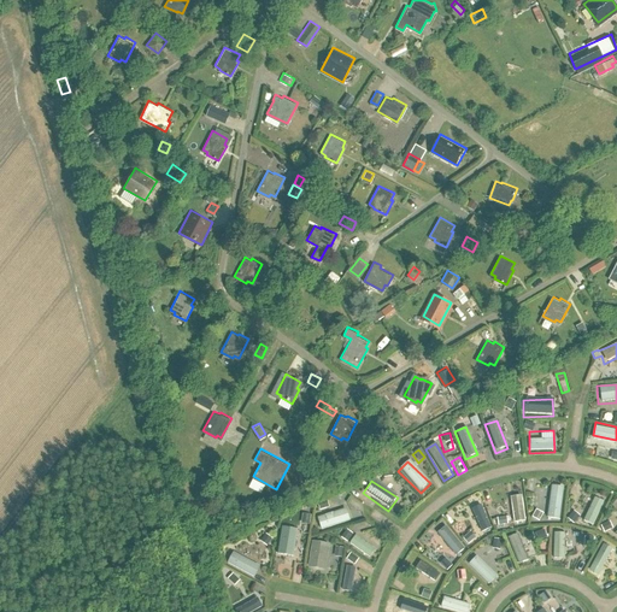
[(558,522),(564,490),(551,488),(546,521),(558,522)]
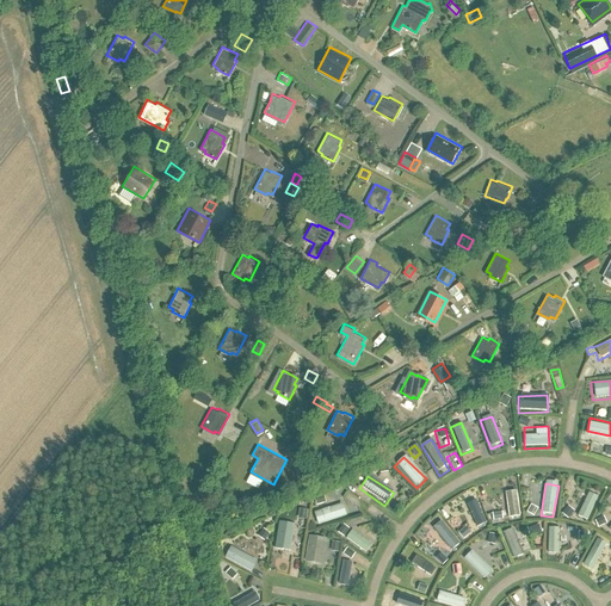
[(505,494),(506,520),(518,520),(517,493),(505,494)]
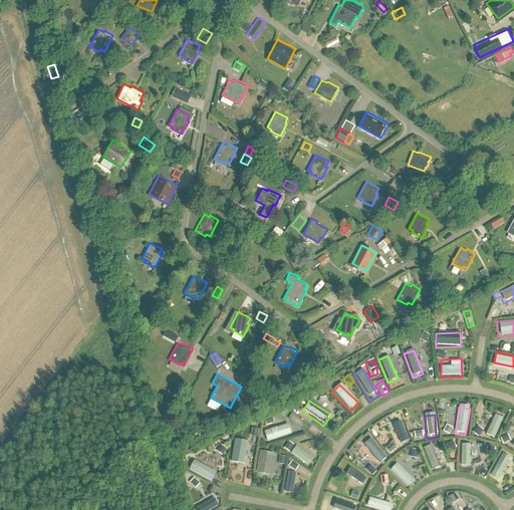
[(497,433),(502,420),(493,417),(488,430),(497,433)]
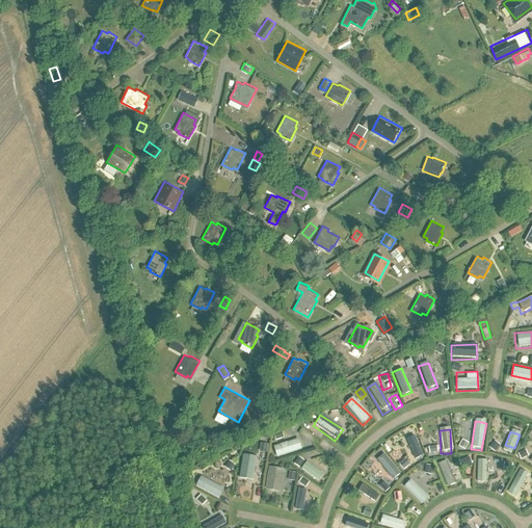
[(414,437),(405,440),(416,462),(424,457),(414,437)]
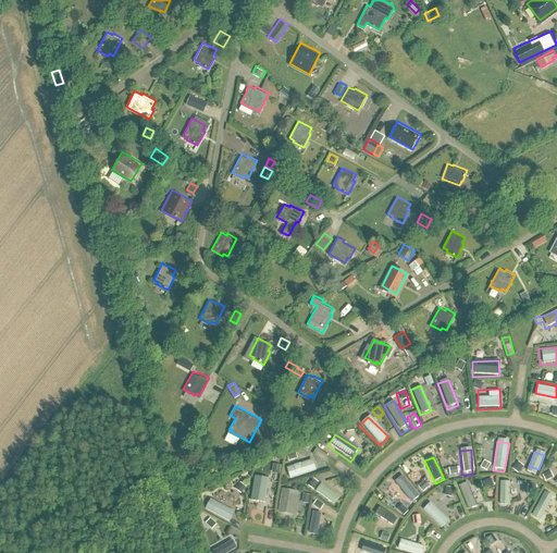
[(312,462),(285,466),(288,479),(314,475),(312,462)]
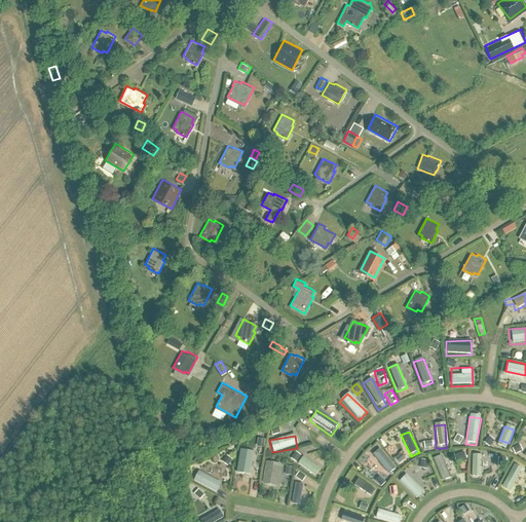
[(377,446),(370,452),(388,476),(396,470),(377,446)]
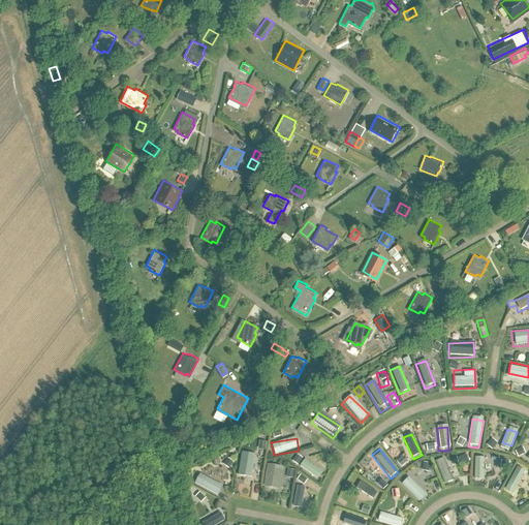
[(251,479),(254,455),(241,454),(238,477),(251,479)]
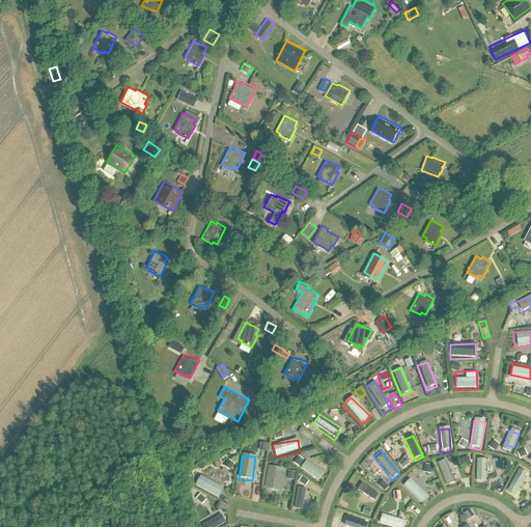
[(298,456),(291,465),(298,469),(303,461),(298,456)]
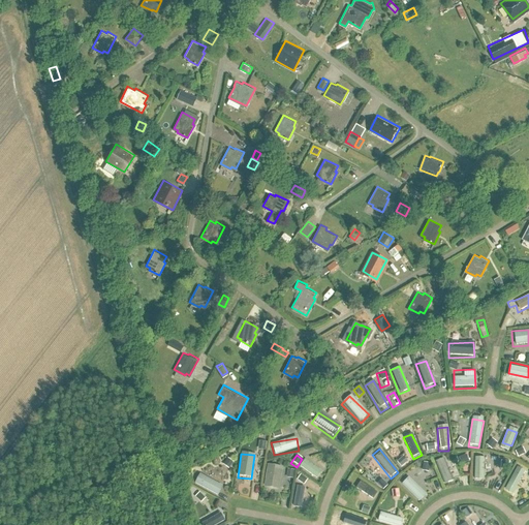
[(475,483),(484,483),(483,458),(473,459),(475,483)]
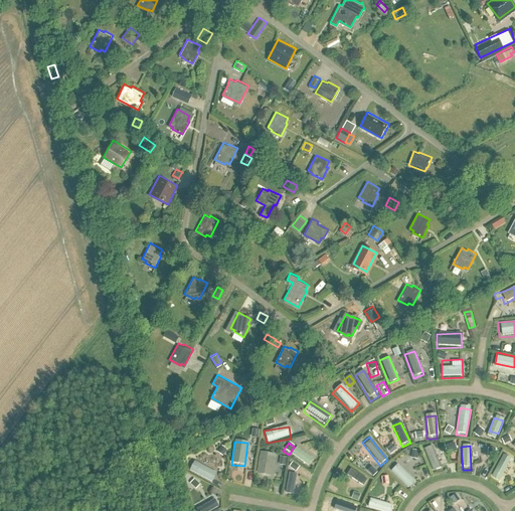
[(290,457),(308,468),(313,459),(295,448),(290,457)]
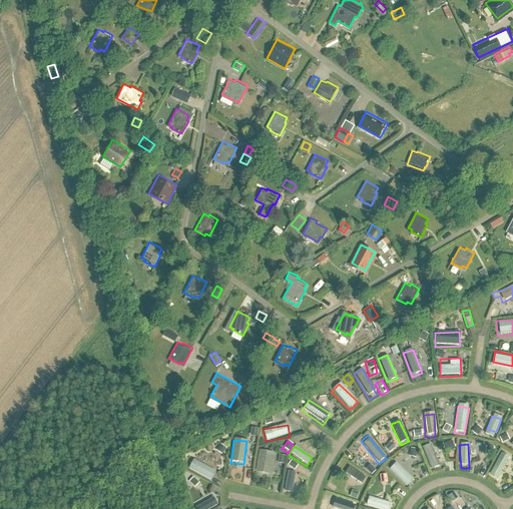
[(429,471),(438,468),(432,446),(423,448),(429,471)]
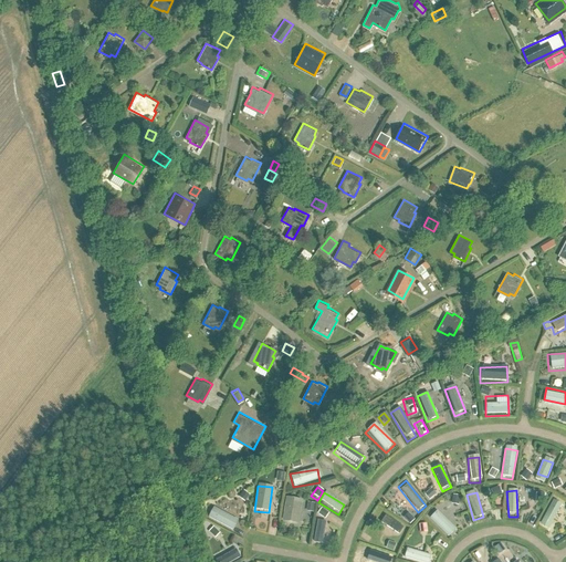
[(283,524),(299,526),(300,499),(284,499),(283,524)]
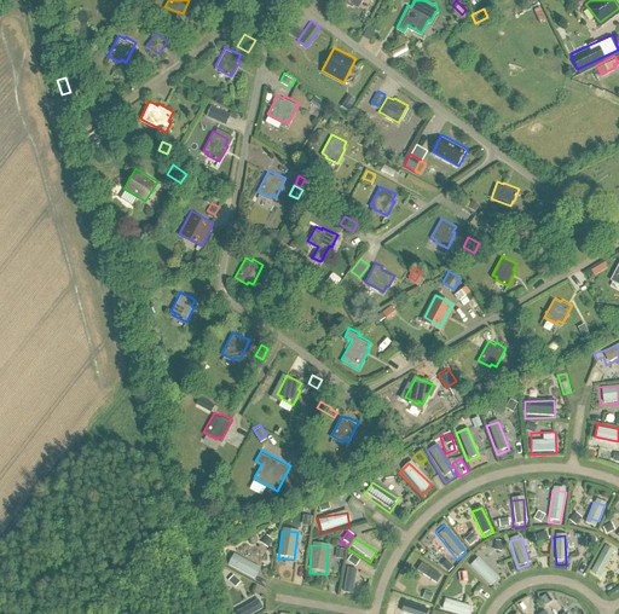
[(606,549),(602,557),(609,561),(614,554),(606,549)]
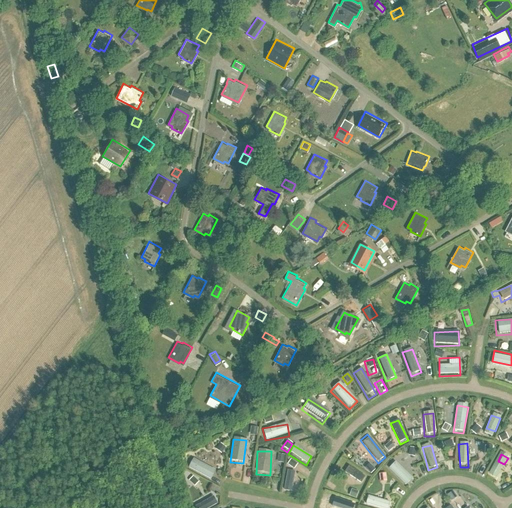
[(187,469),(210,480),(215,470),(192,458),(187,469)]
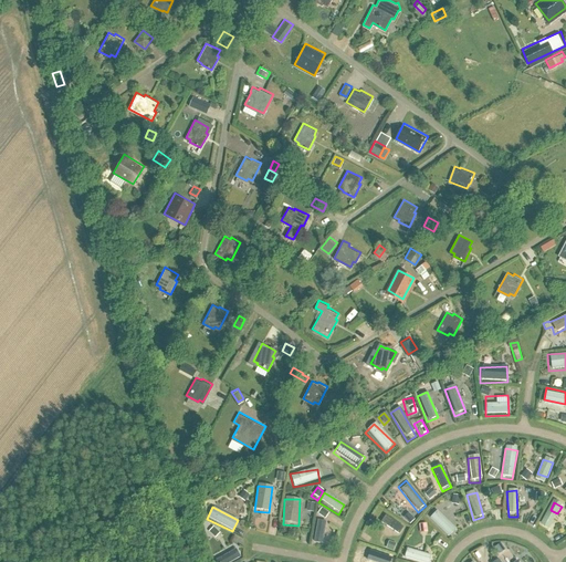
[(464,528),(474,524),(470,512),(461,514),(464,528)]
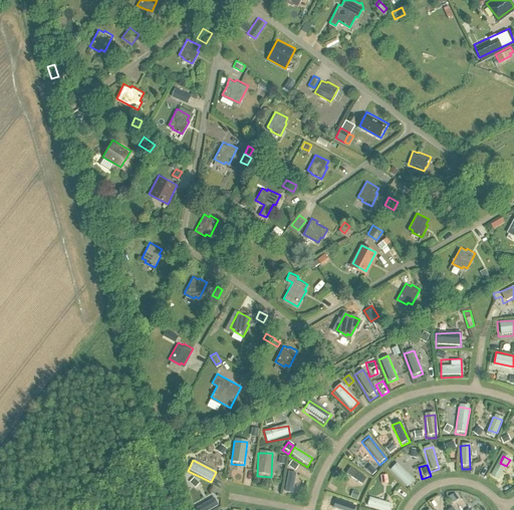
[(396,466),(389,473),(407,489),(414,482),(396,466)]
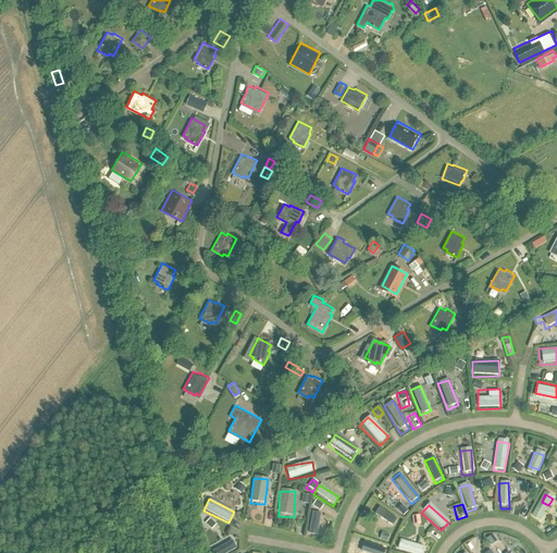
[(400,507),(396,513),(404,518),(408,513),(400,507)]
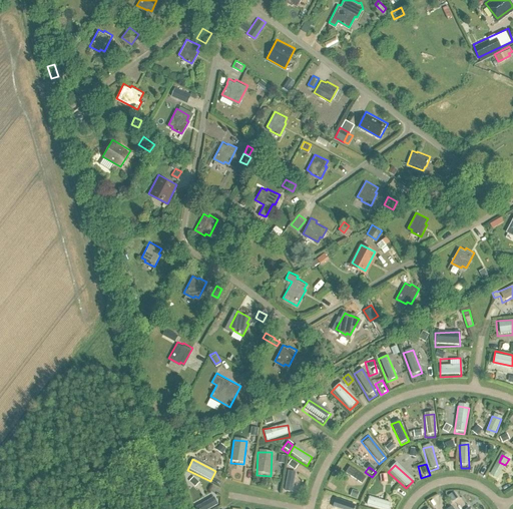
[(293,489),(296,469),(288,468),(285,488),(293,489)]
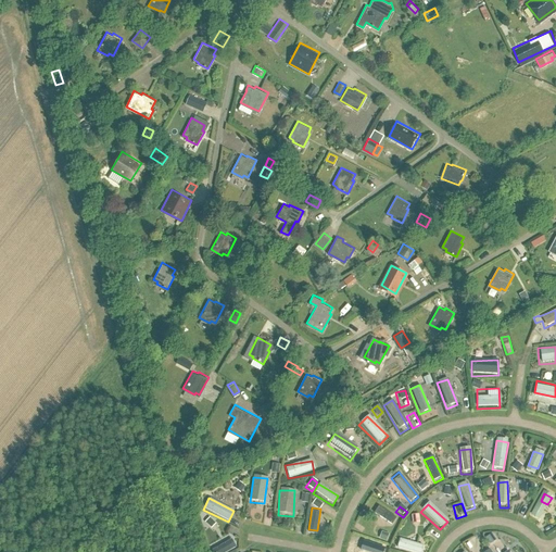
[(391,526),(396,518),(379,507),(374,515),(391,526)]
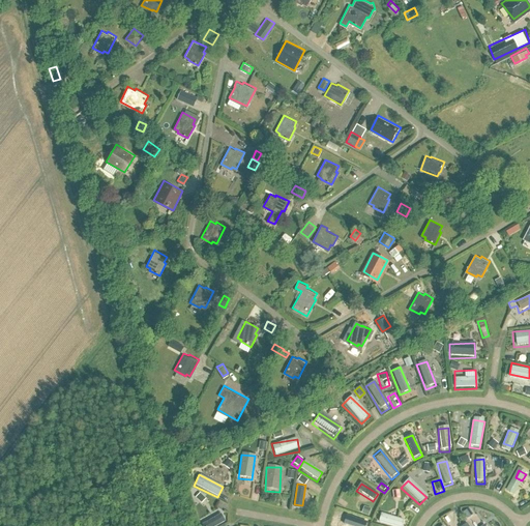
[(511,490),(508,496),(514,499),(518,493),(511,490)]
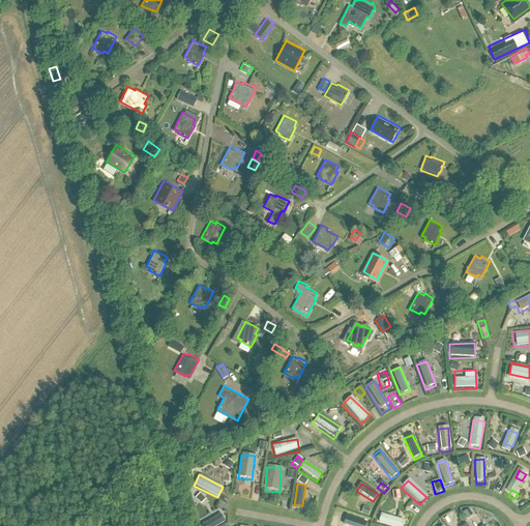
[(407,508),(414,515),(418,509),(411,503),(407,508)]
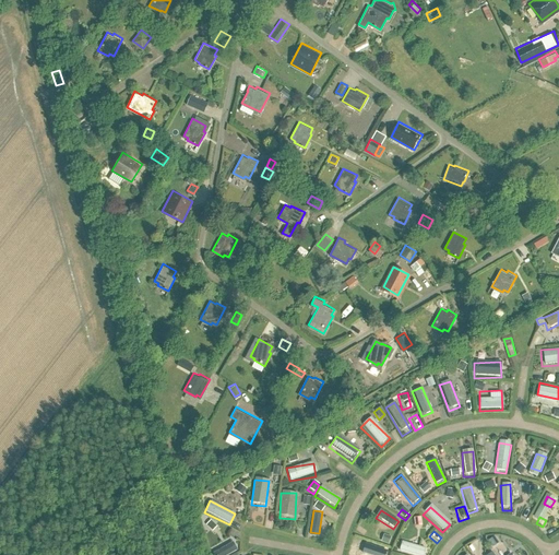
[(472,543),(464,547),(468,554),(473,554),(478,552),(472,543)]
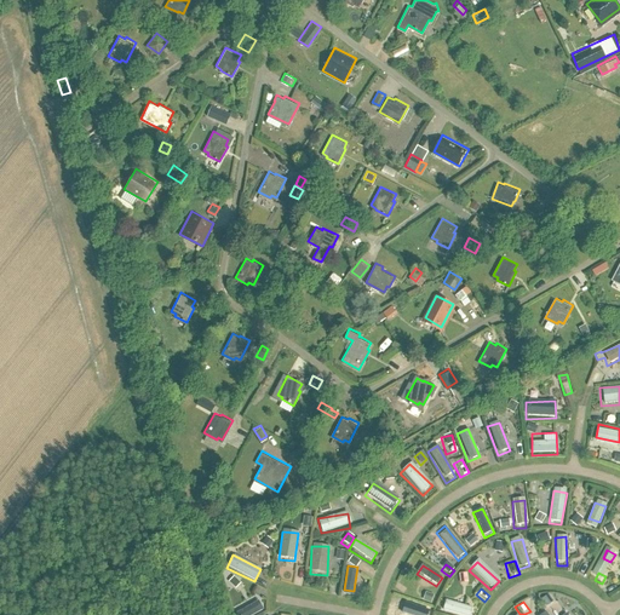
[(441,614),(470,614),(472,609),(445,603),(441,614)]
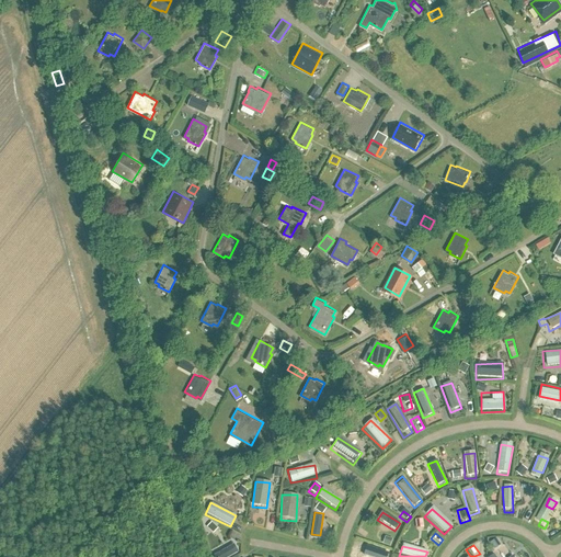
[(362,556),(387,556),(388,556),(367,547),(362,556)]
